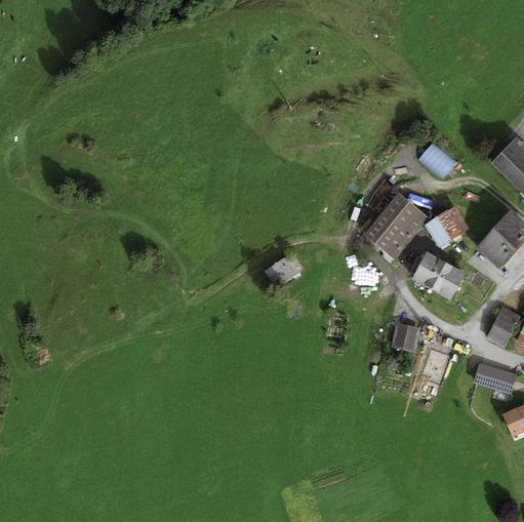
[(523,146),(515,137),(493,160),(523,188),(523,146)]
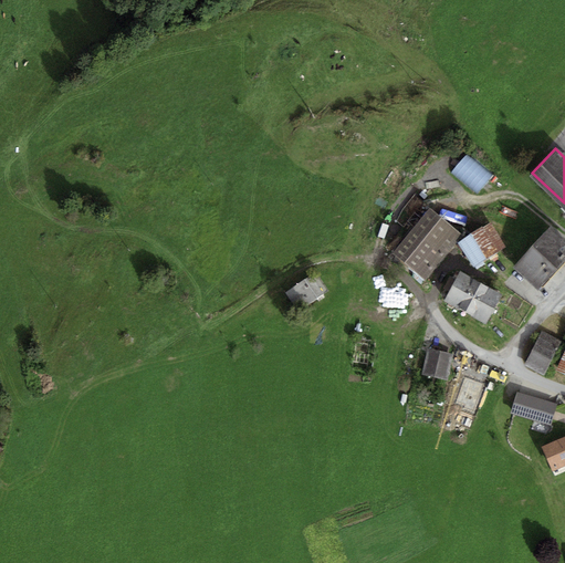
[(428,208),(395,249),(424,272),(458,231),(428,208)]
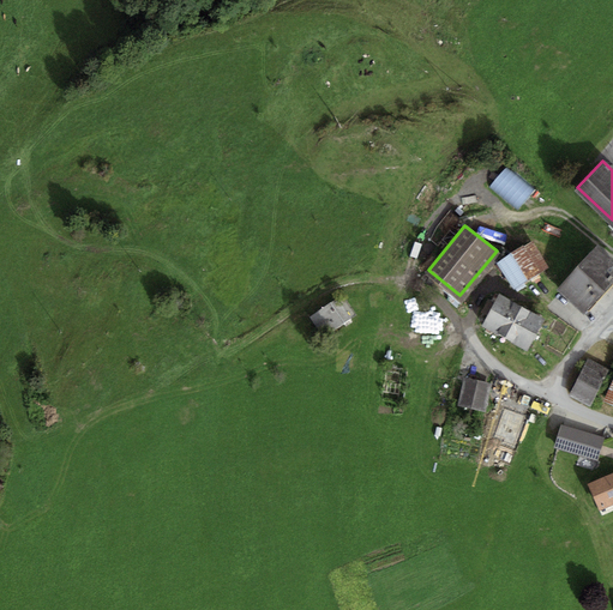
[(533,243),(497,265),(511,290),(548,269),(533,243)]
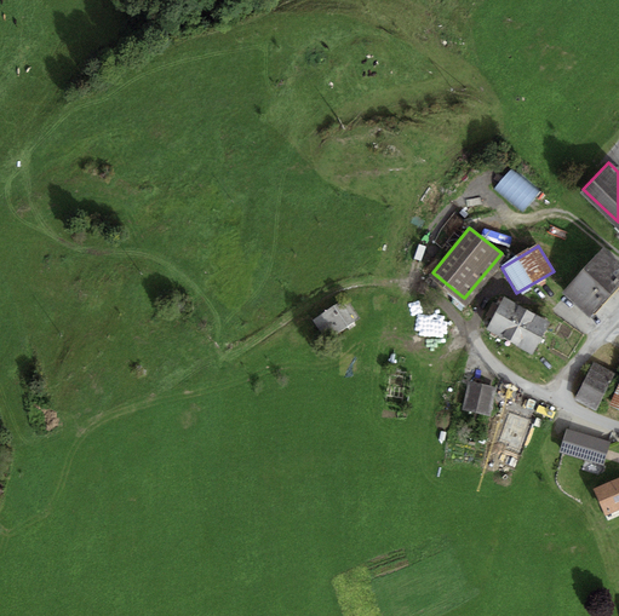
[(618,262),(602,247),(565,288),(589,310),(618,275),(618,262)]
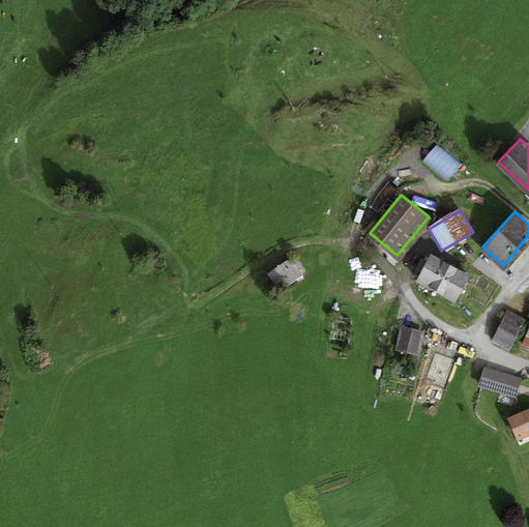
[(466,273),(430,254),(417,277),(452,297),(466,273)]
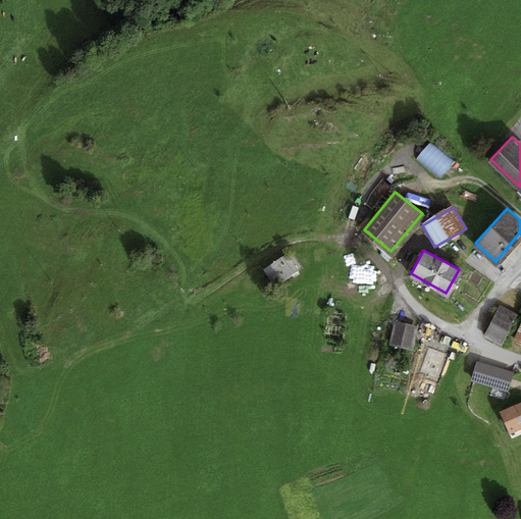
[(288,254),(264,270),(275,287),(299,271),(288,254)]
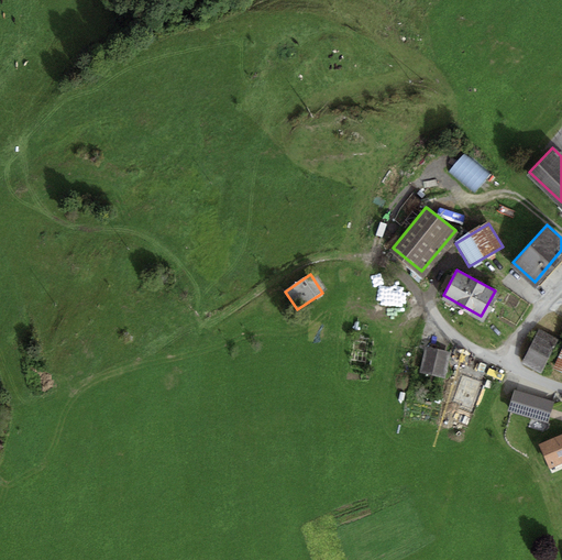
[(554,337),(538,329),(522,359),(539,368),(554,337)]
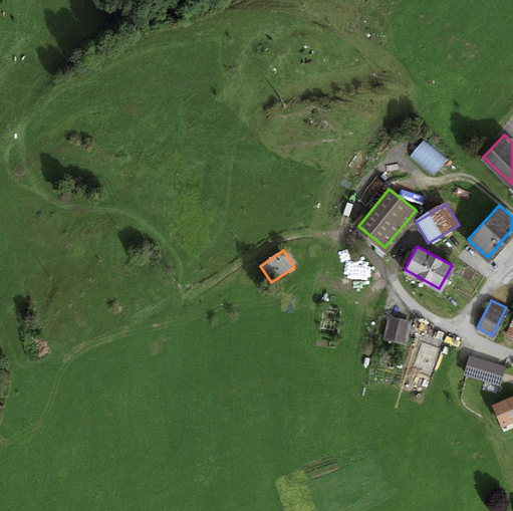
[(412,322),(388,316),(382,338),(407,344),(412,322)]
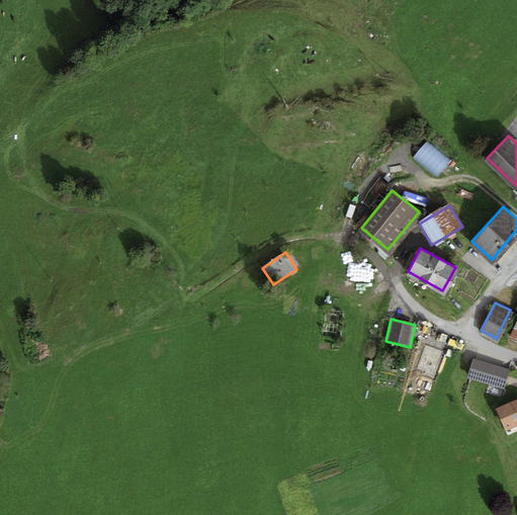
[(516,321),(508,341),(516,344),(516,321)]
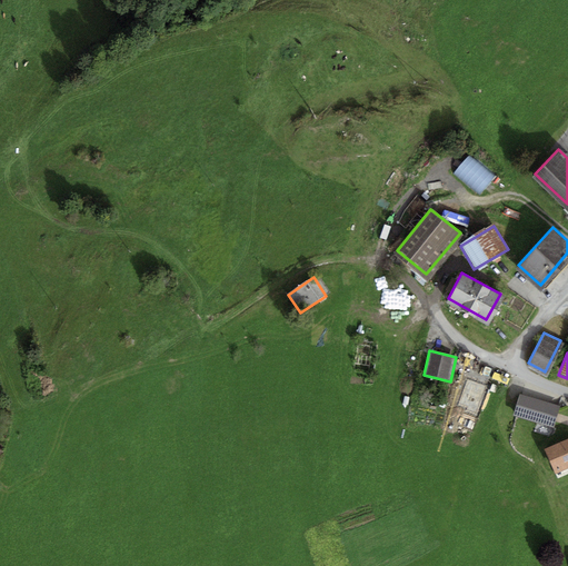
[(556,404),(519,393),(515,409),(551,421),(556,404)]
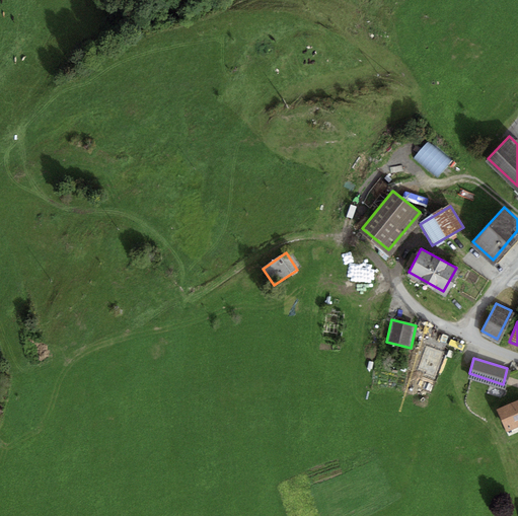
[(517,399),(499,408),(508,431),(517,426),(517,399)]
